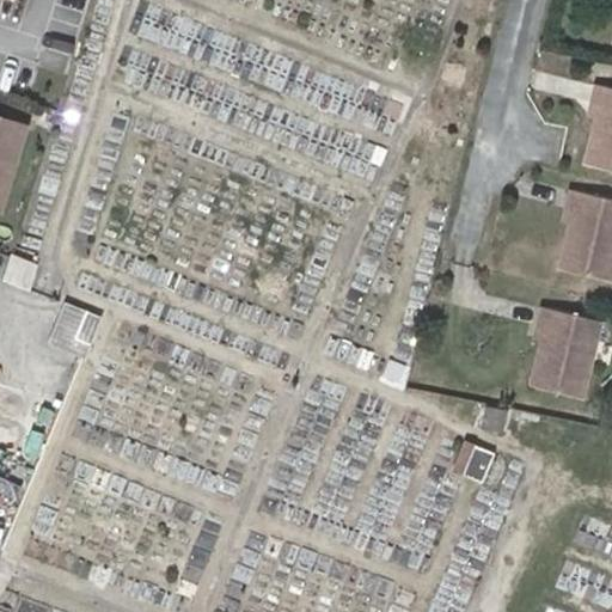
[(611,90),(598,87),(592,108),(599,109),(597,118),(585,166),(611,172),(611,90)]
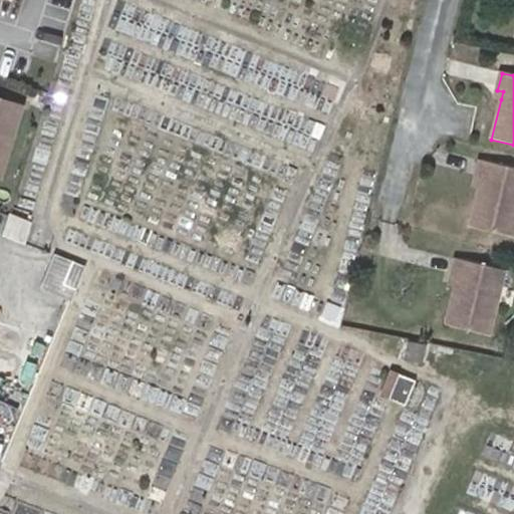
[(0,135),(10,139),(20,108),(0,101),(0,135)]
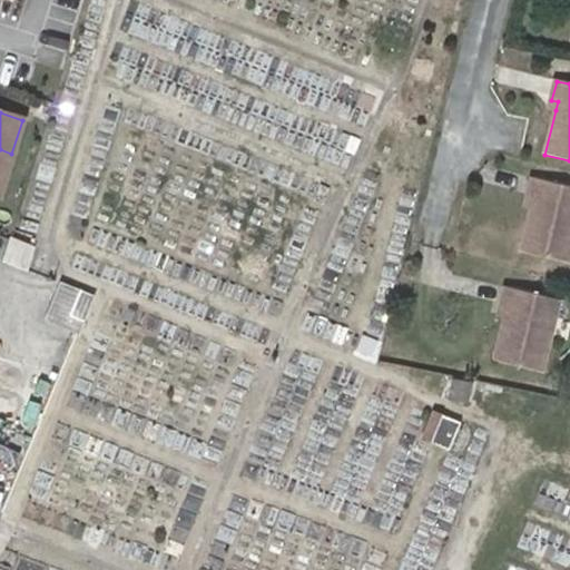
[(0,190),(11,154),(0,149),(0,190)]
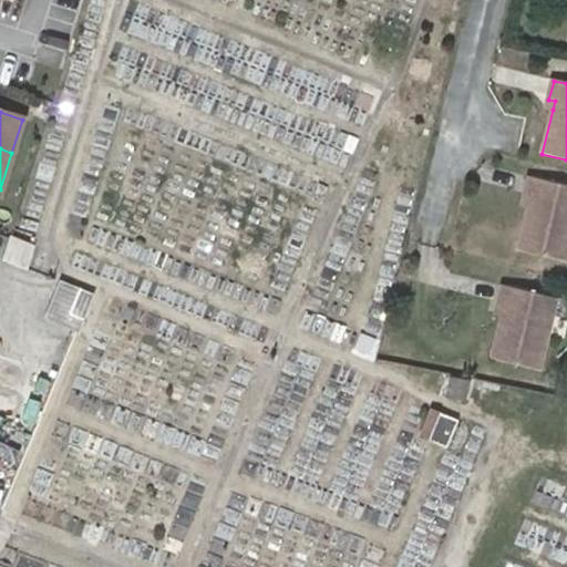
[(518,248),(566,260),(566,257),(566,184),(529,175),(525,194),(532,195),(529,205),(518,248)]
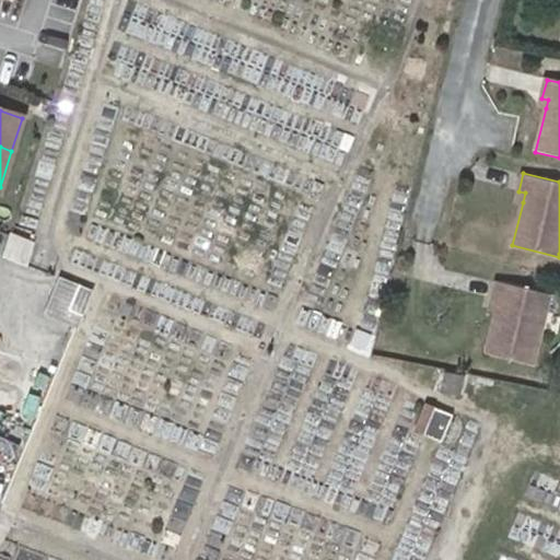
[(47,312),(76,324),(90,289),(61,277),(47,312)]
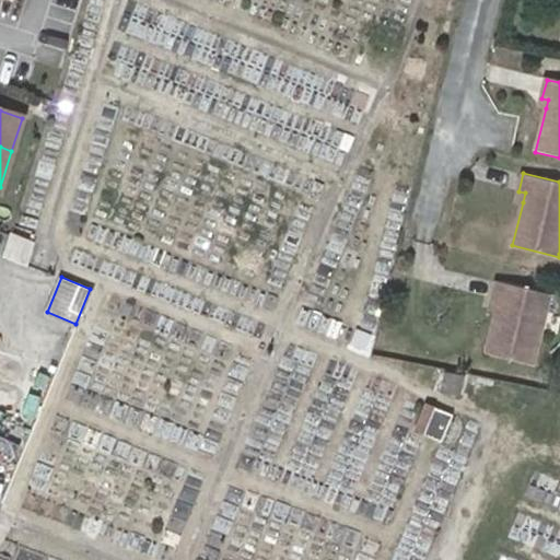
[(499,300),(497,310),(486,352),(533,363),(550,293),(497,280),(492,299),(499,300)]
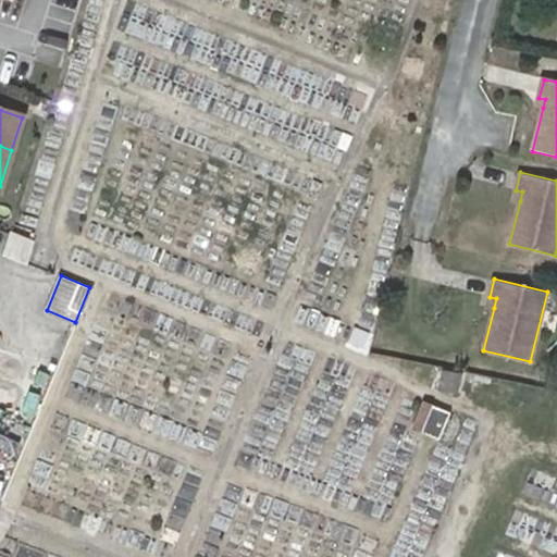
[(460,380),(443,372),(435,390),(453,397),(460,380)]
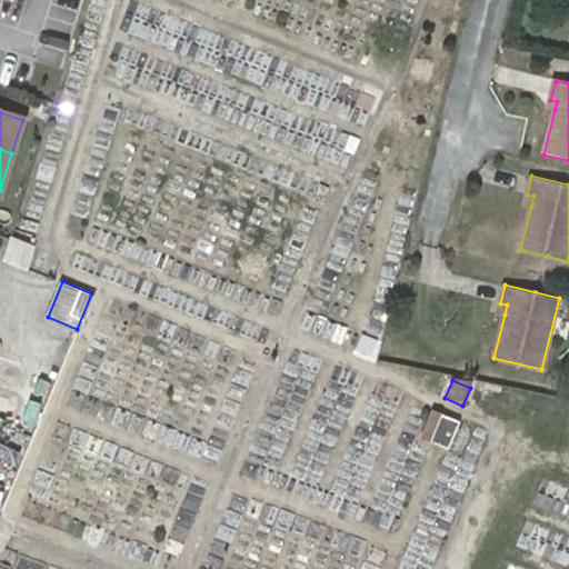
[(425,448),(436,419),(429,417),(417,446),(425,448)]
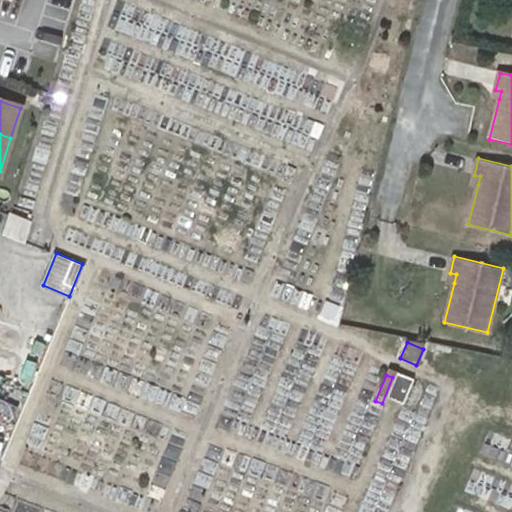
[(382,403),(399,410),(410,385),(392,377),(382,403)]
